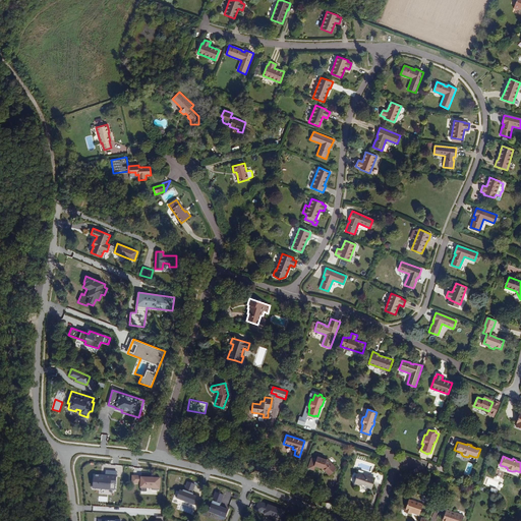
[(336,469),(328,461),(316,457),(316,459),(312,457),(308,468),(313,470),(315,466),(323,468),(329,475),(336,469)]
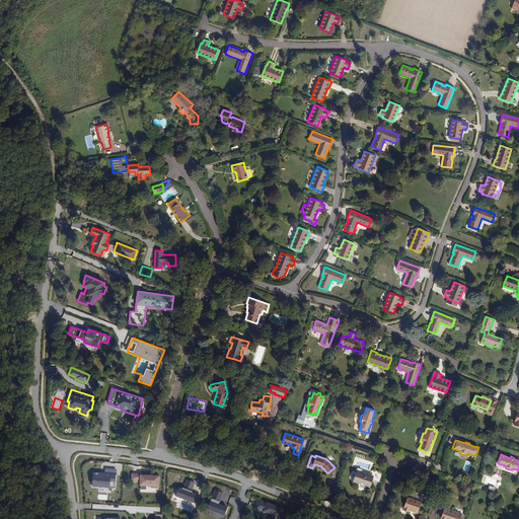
[(110,488),(116,489),(117,474),(117,469),(105,468),(104,473),(93,472),(92,487),(110,488)]
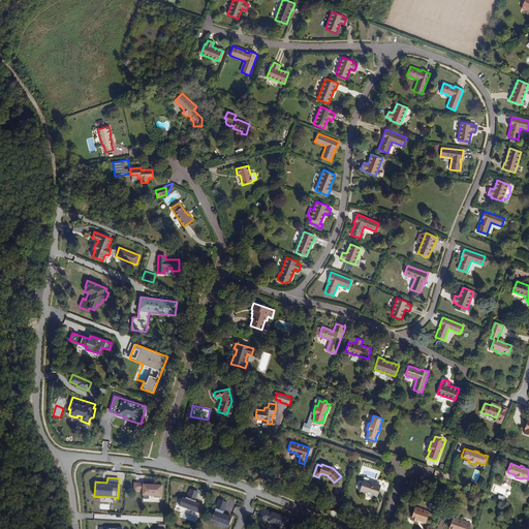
[(376,494),(376,495),(378,494),(379,490),(387,492),(391,485),(390,481),(381,478),(375,481),(374,484),(368,481),(364,484),(365,487),(362,488),(364,492),(365,492),(367,495),(370,496),(376,494)]
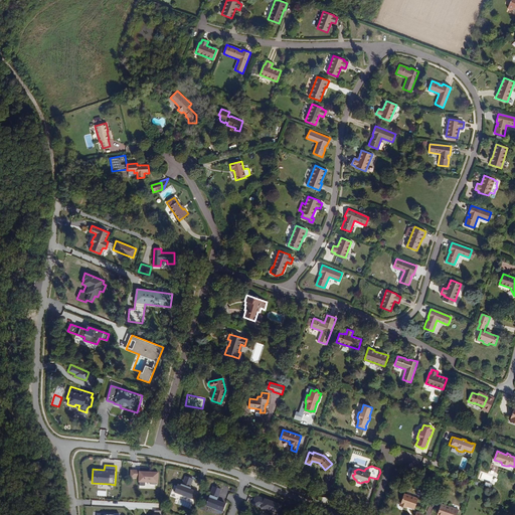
[(355,474),(354,471),(358,469),(353,467),(350,478),(354,479),(352,475),(355,474)]
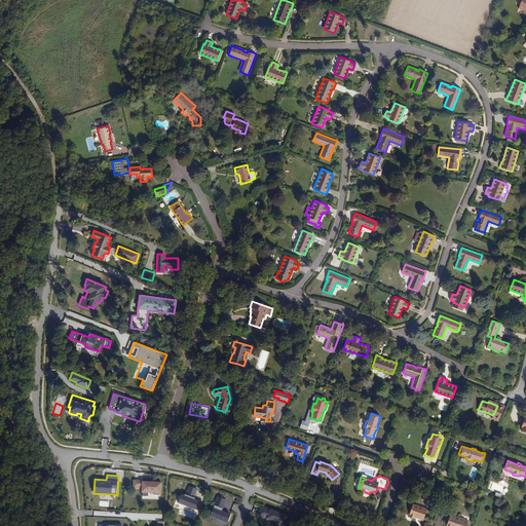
[(143,490),(143,481),(134,480),(134,489),(143,490)]
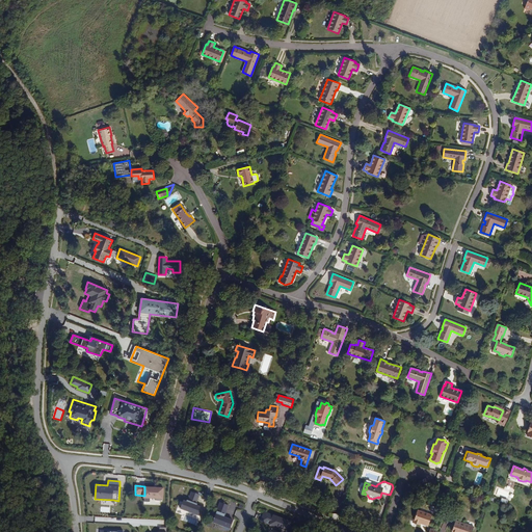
[(163,499),(164,487),(144,486),(144,496),(143,498),(163,499)]
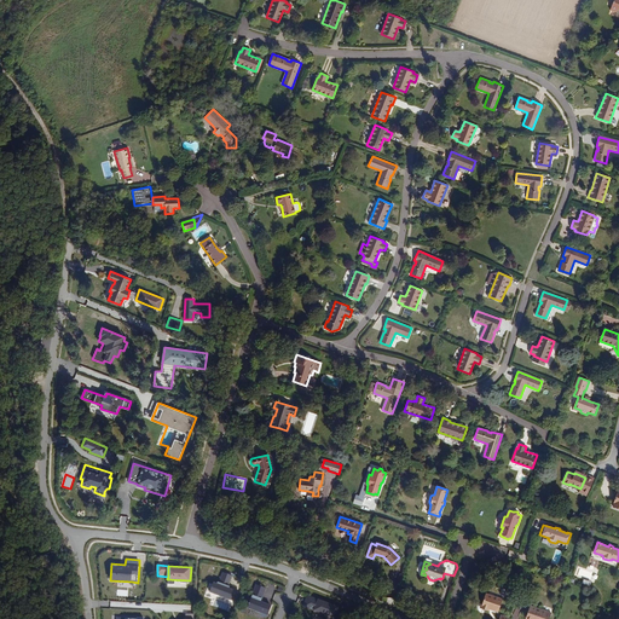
[(229,589),(232,576),(223,573),(219,583),(218,583),(217,585),(214,584),(210,593),(230,600),(233,590),(229,589)]
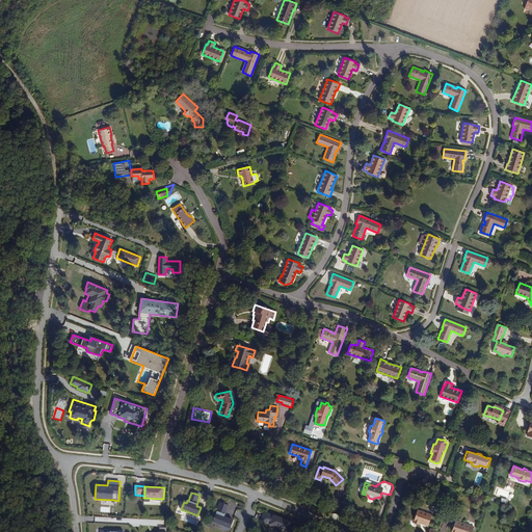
[(220,502),(217,511),(225,514),(229,505),(220,502)]
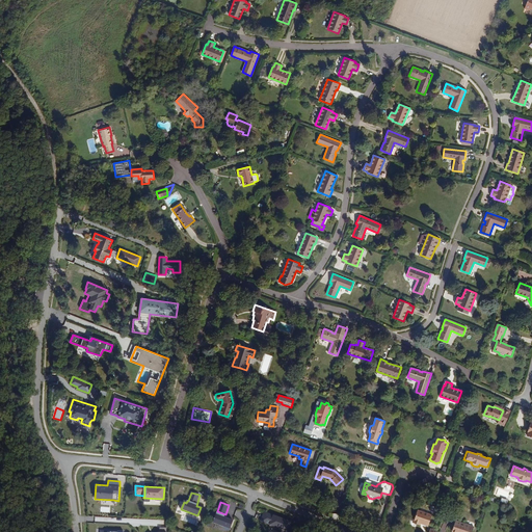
[(428,526),(432,515),(417,510),(413,523),(420,525),(420,523),(428,526)]
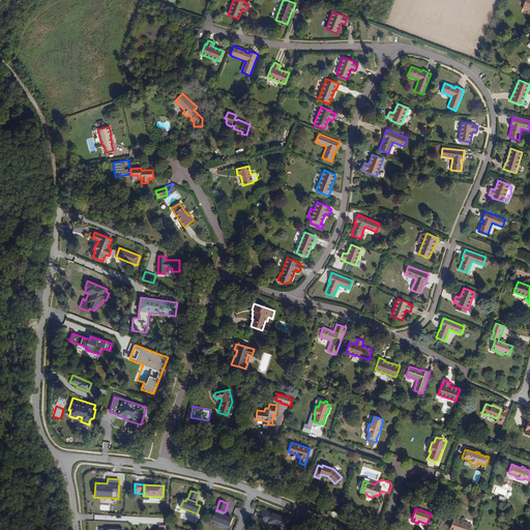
[(230,527),(234,519),(224,514),(215,511),(212,520),(230,527)]
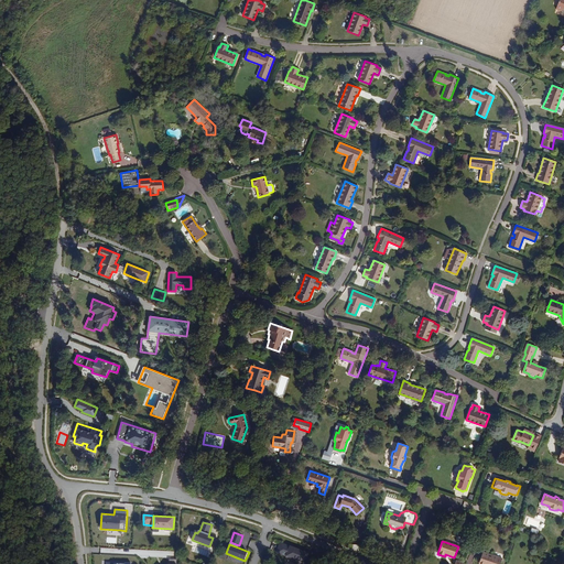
[(305,563),(308,554),(286,546),(286,549),(280,546),(277,553),(291,559),(290,563),(293,563),(297,563),(299,562),(305,563)]
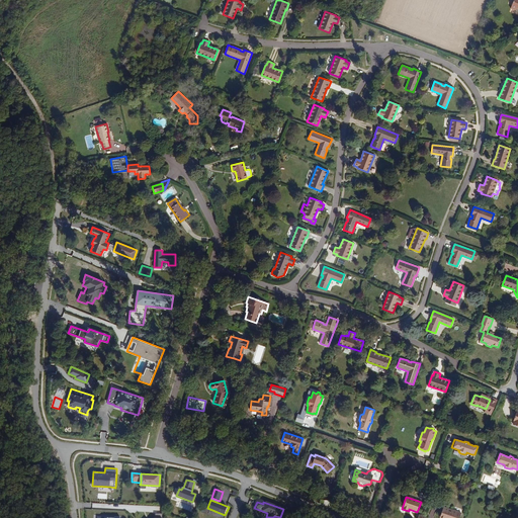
[(459,517),(461,513),(443,507),(440,516),(446,517),(459,517)]
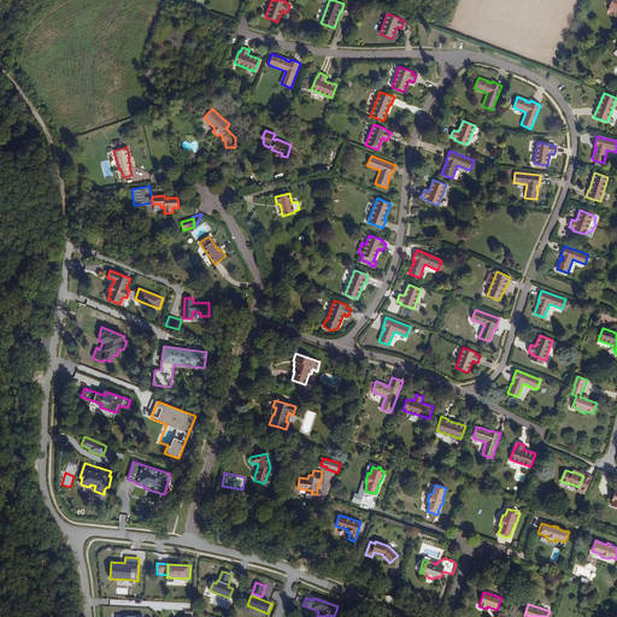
All buildings are outlined.
